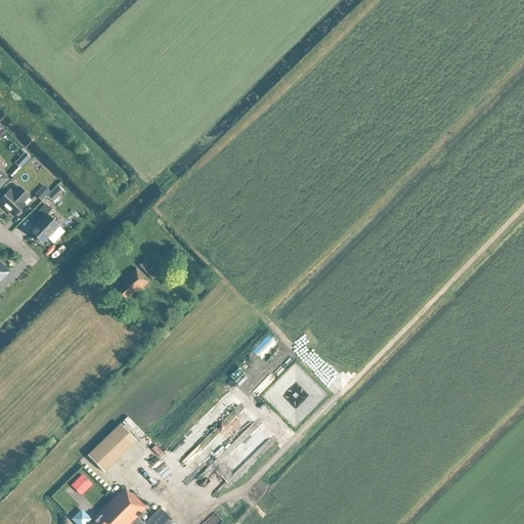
[(26,151),(16,163),(23,168),(32,157),(26,151)]
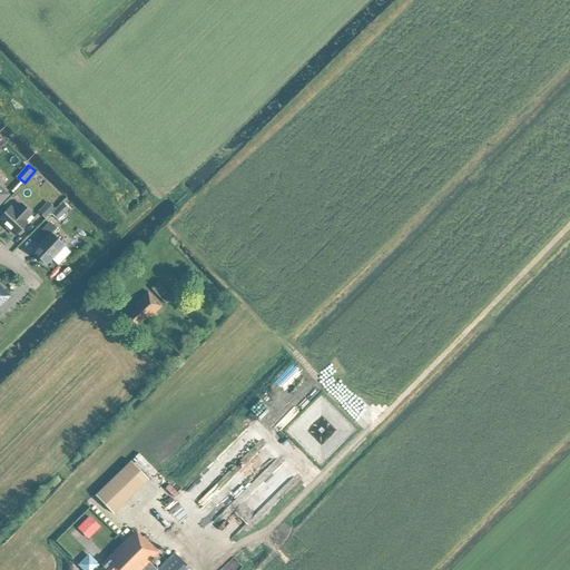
[(45,218),(55,209),(47,202),(38,212),(45,218)]
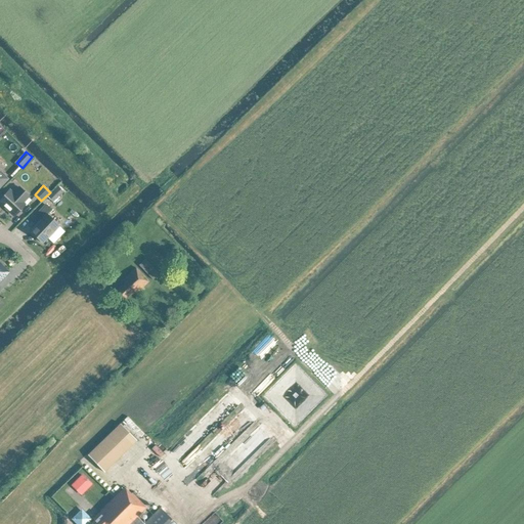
[(52,202),(63,191),(57,186),(47,197),(52,202)]
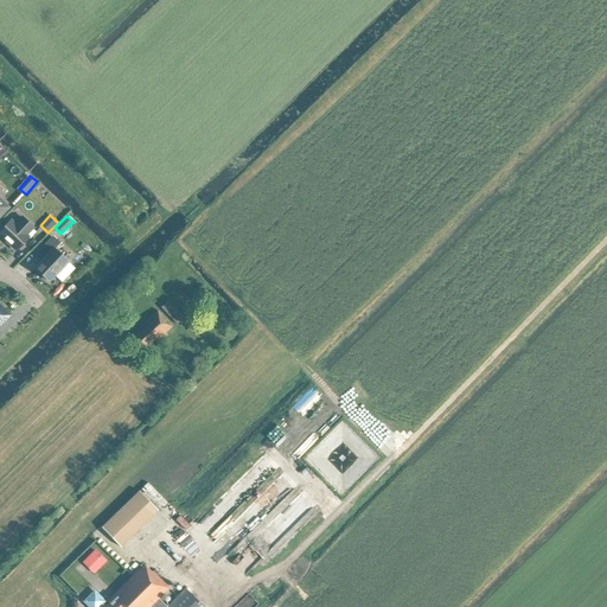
[(33,228),(23,218),(16,225),(11,221),(0,230),(0,235),(16,250),(29,237),(30,238),(36,232),(32,229),(33,228)]
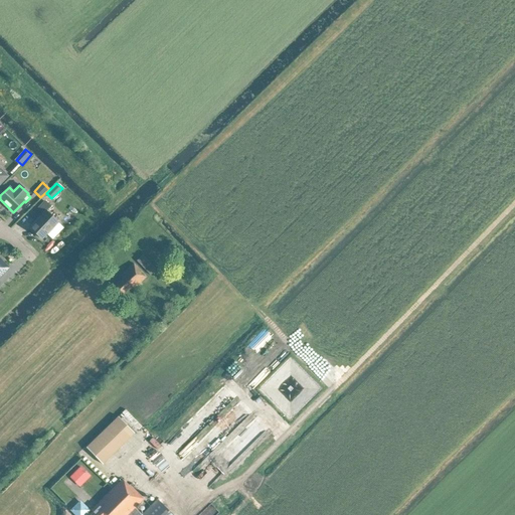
[(41,239),(57,222),(45,211),(49,206),(44,201),(34,212),(38,217),(29,227),(41,239)]
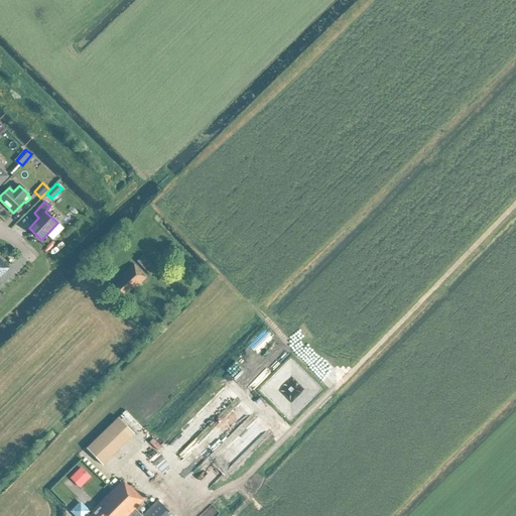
[(176,253),(170,245),(162,251),(169,259),(176,253)]
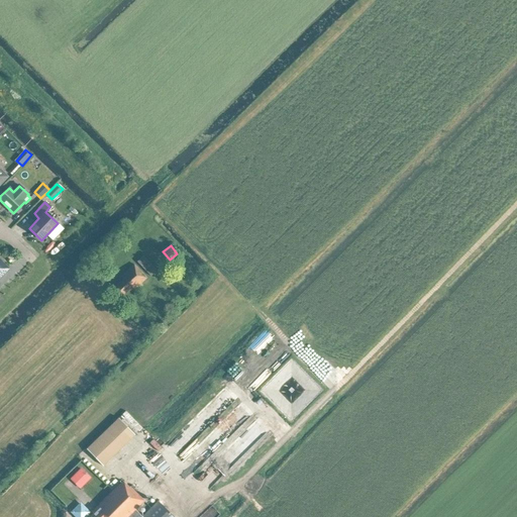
[(152,275),(158,269),(143,255),(138,262),(152,275)]
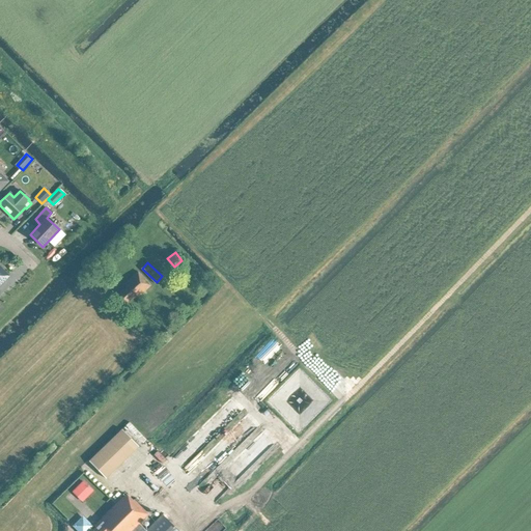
[(137,298),(150,285),(138,271),(124,283),(127,286),(118,294),(127,303),(135,295),(137,298)]
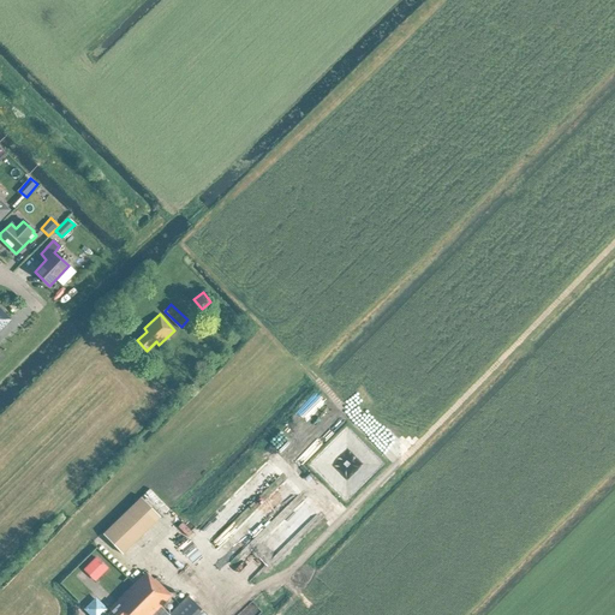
[(121,554),(157,519),(160,517),(141,497),(102,535),(121,554)]
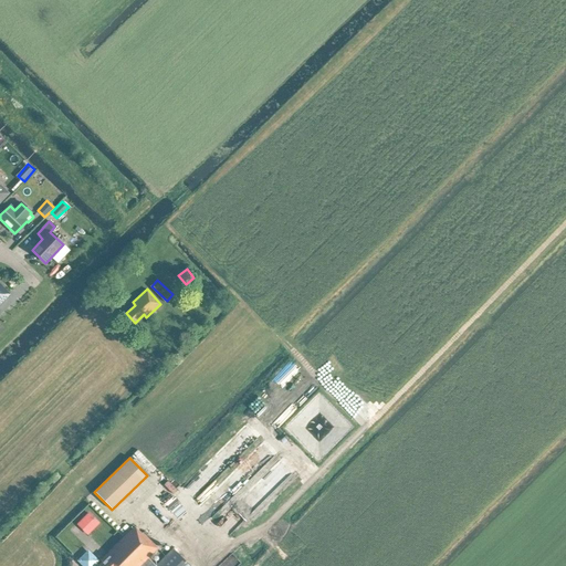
[(91,530),(97,523),(88,514),(81,521),(91,530)]
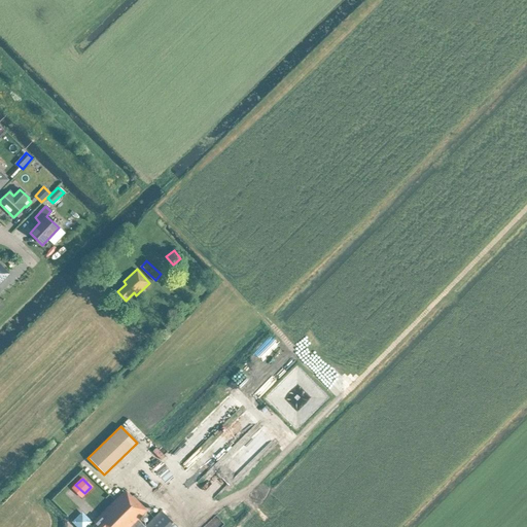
[(131,496),(125,490),(93,522),(95,523),(90,526),(176,526),(161,511),(144,526),(137,520),(146,511),(132,496),(131,496)]
